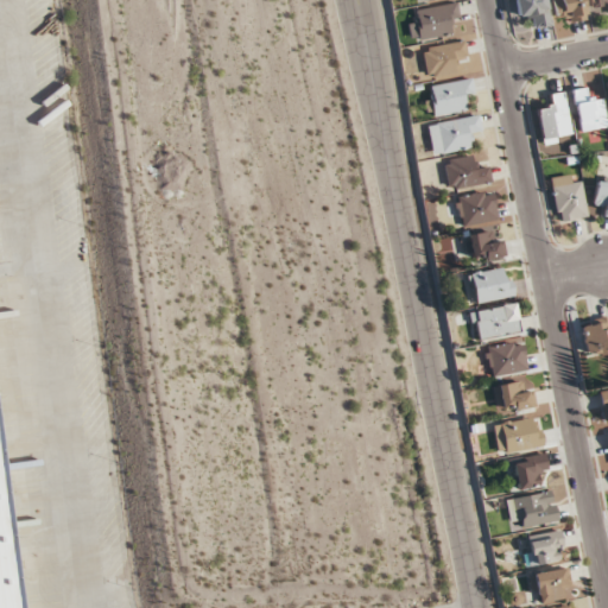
[(550,24),(544,0),(514,0),(519,18),(532,16),(534,27),(550,24)]
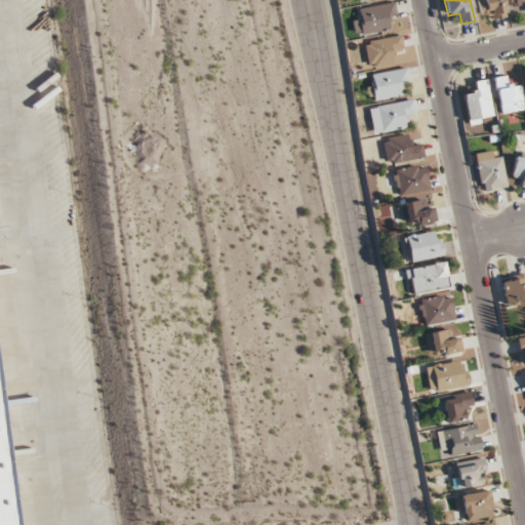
[(482,0),(484,18),(505,16),(502,0),(482,0)]
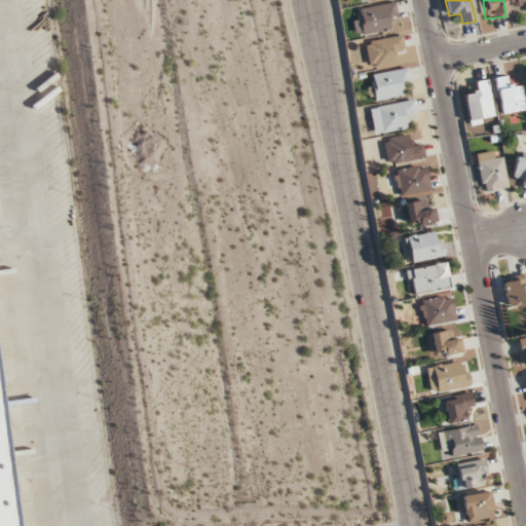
[(361,17),(352,19),(354,35),(388,29),(386,19),(397,17),(393,2),(360,7),(361,17)]
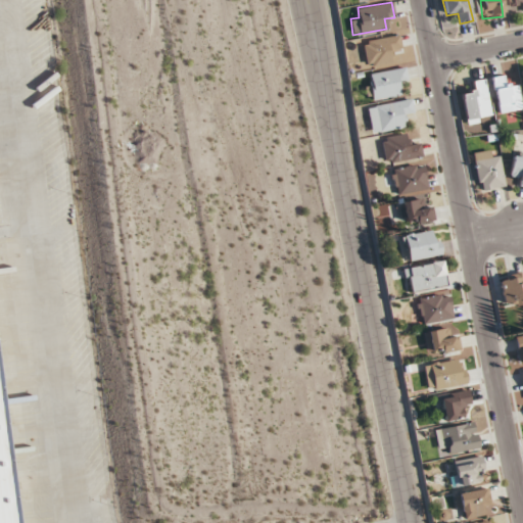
[(367,65),(392,60),(390,50),(400,48),(397,34),(363,41),(367,65)]
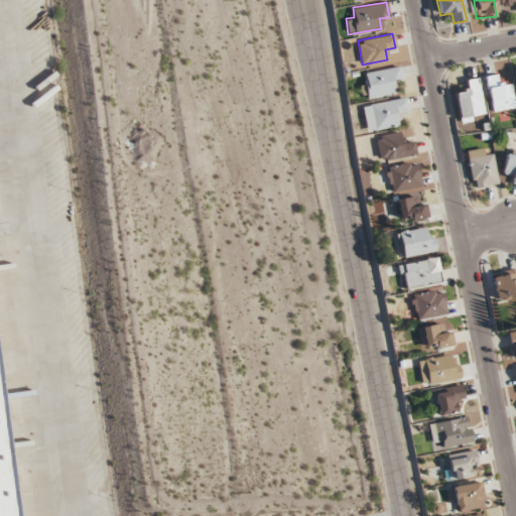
[(392,83),(401,81),(398,66),(362,73),(367,98),(394,93),(392,83)]
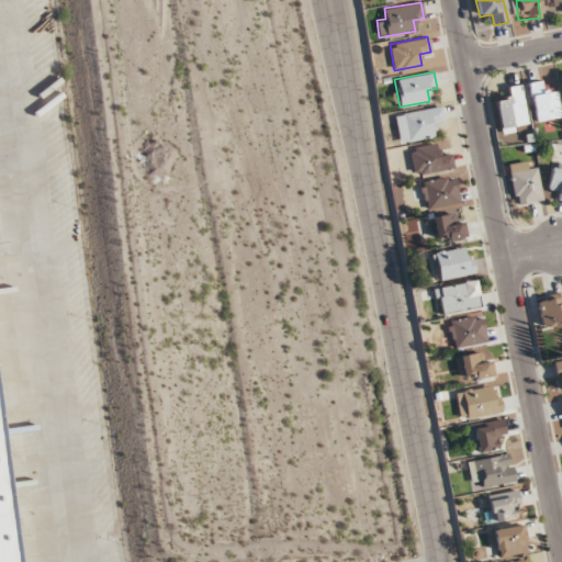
[(544,89),(544,81),(532,81),(532,117),(560,117),(560,89),(544,89)]
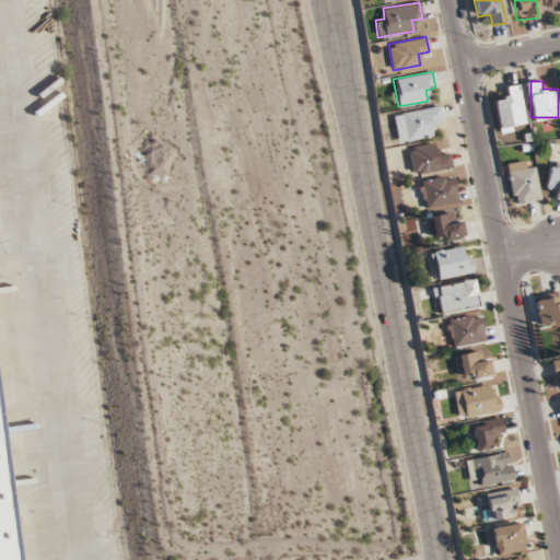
[(505,86),(508,96),(493,100),(500,131),(526,126),(518,83),(505,86)]
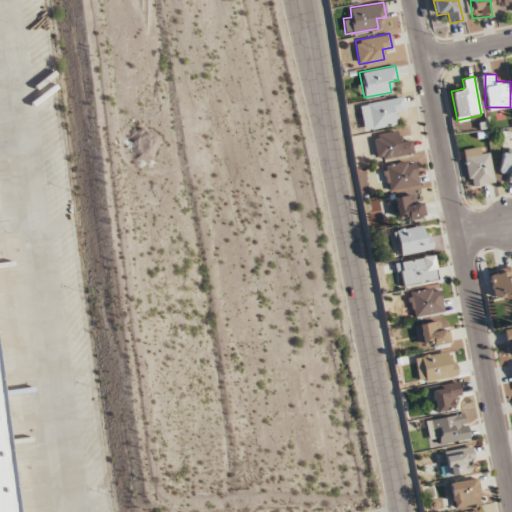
[(364,130),(397,124),(395,113),(405,111),(402,96),(359,103),(364,130)]
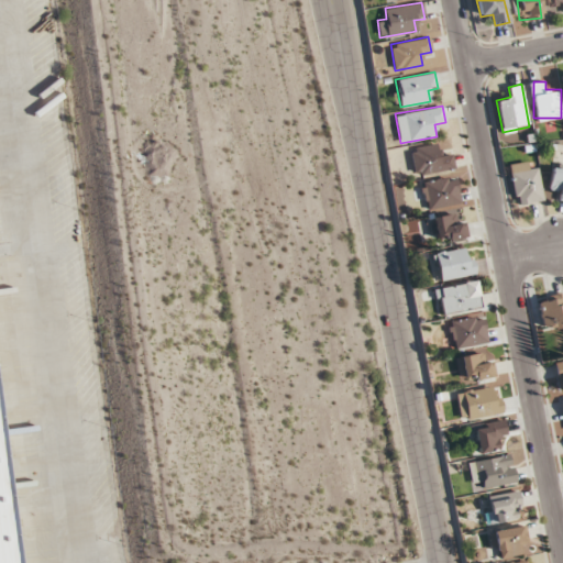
[(439,154),(438,143),(410,147),(416,175),(454,168),(451,152),(439,154)]
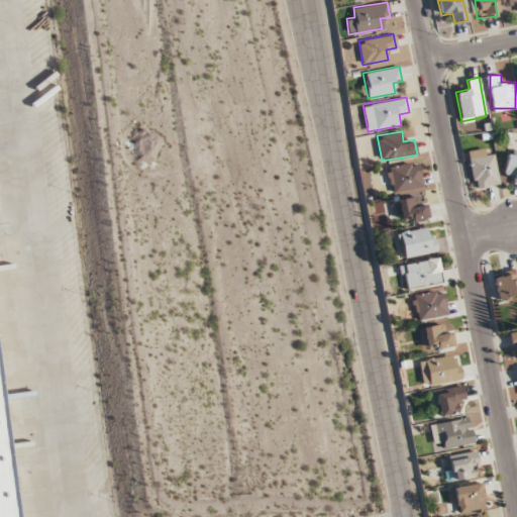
[(487,156),(486,148),(470,149),(473,188),(498,185),(495,156),(487,156)]
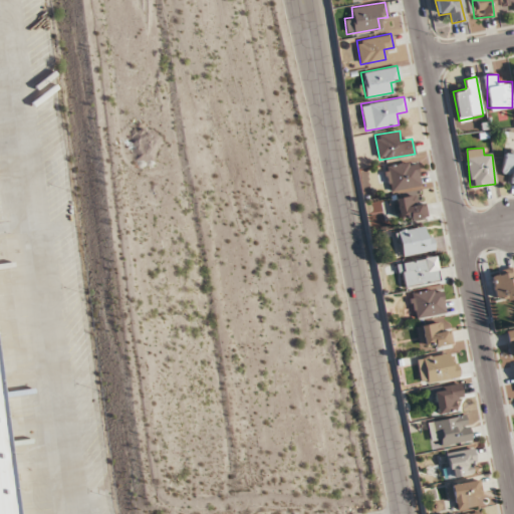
[(504,172),(512,172),(512,183),(513,182),(513,150),(504,151),(504,172)]
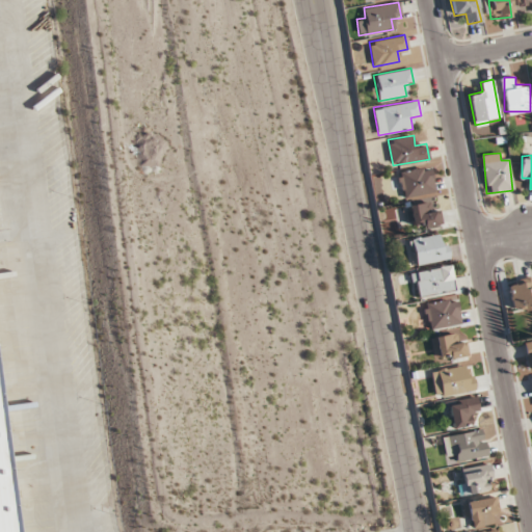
[(402,197),(434,191),(430,166),(398,171),(402,197)]
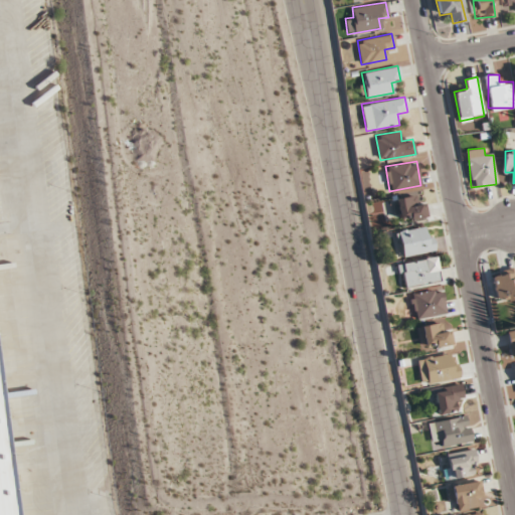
[(396,196),(400,222),(427,218),(423,192),(396,196)]
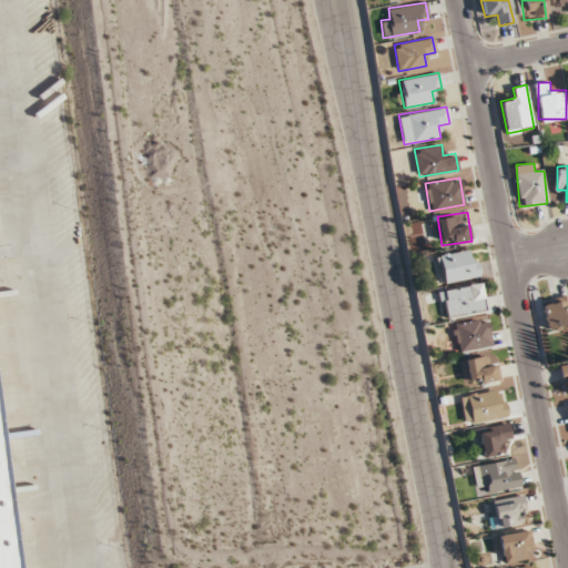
[(479,276),(475,249),(436,255),(439,283),(479,276)]
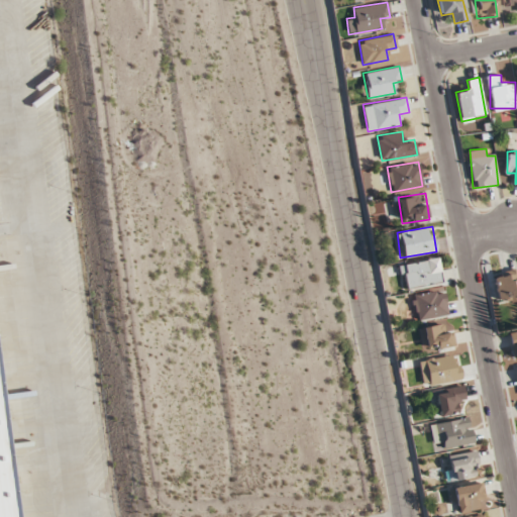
[(442,283),(438,259),(401,263),(404,288),(442,283)]
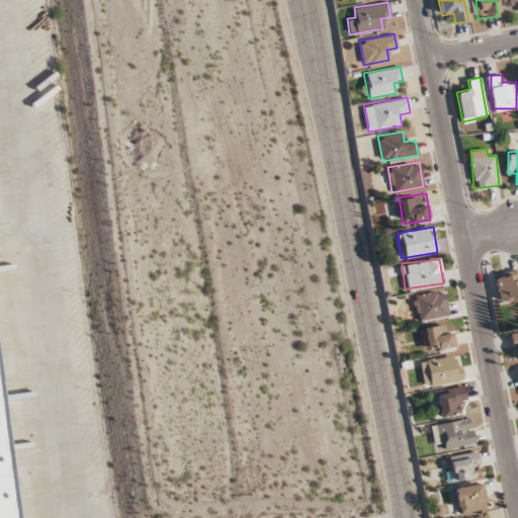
[(517,269),(495,273),(500,303),(517,299),(517,269)]
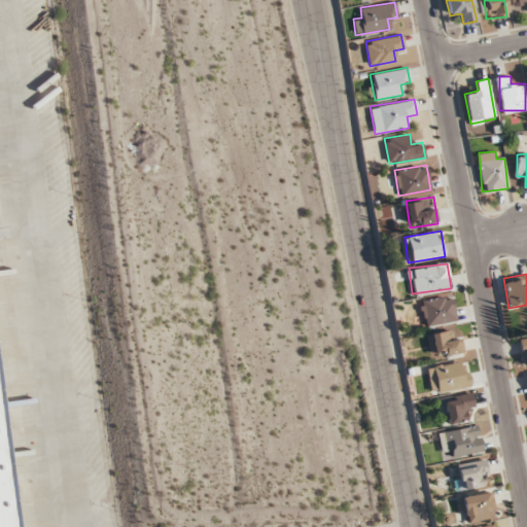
[(457,320),(453,294),(420,301),(424,325),(457,320)]
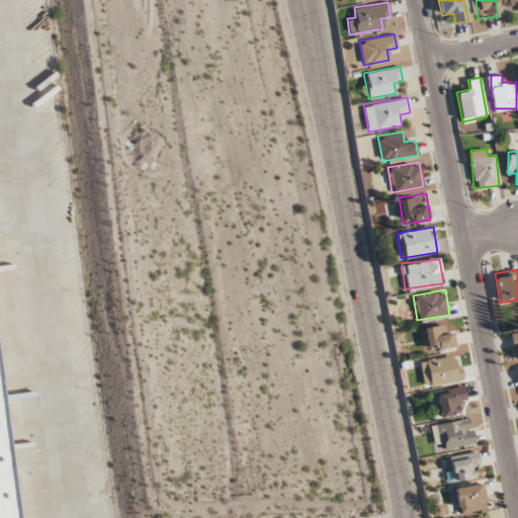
[(444,335),(441,324),(423,327),(428,350),(456,345),(453,333),(444,335)]
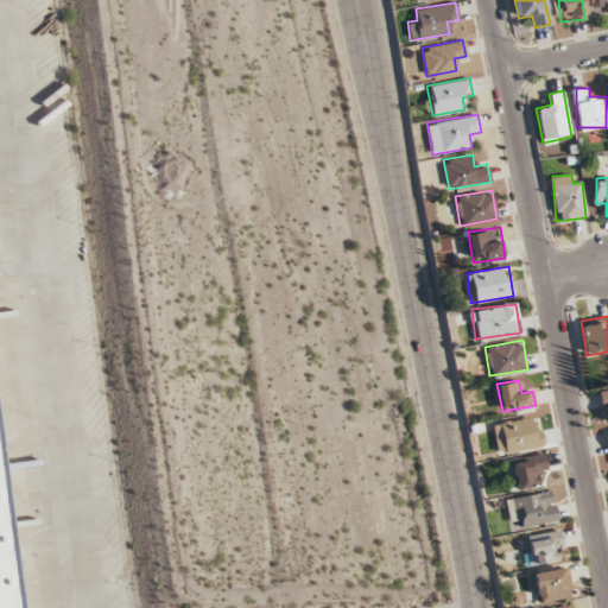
[(0,607),(0,413),(27,607),(0,607)]
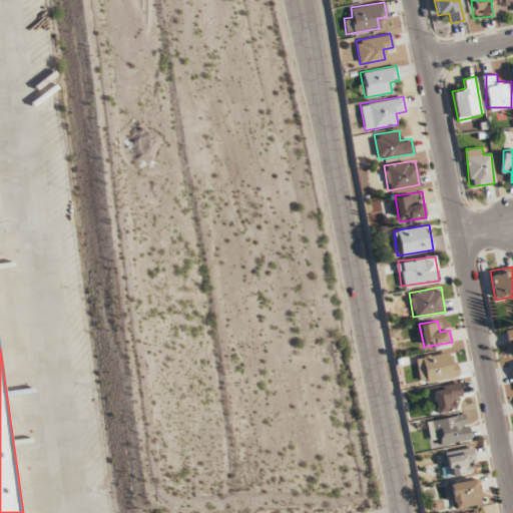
[(458,375),(452,351),(421,357),(426,382),(458,375)]
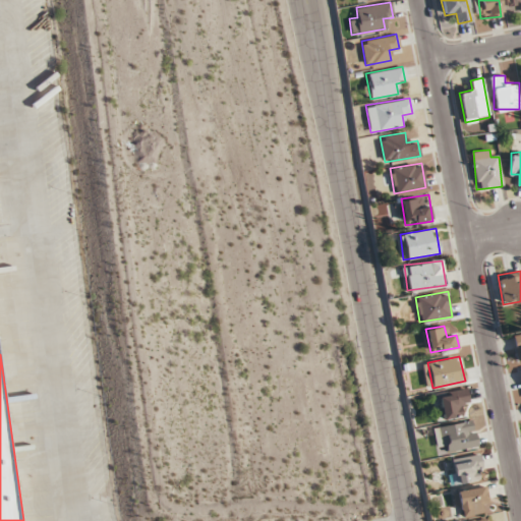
[(444,419),(462,415),(460,405),(469,403),(466,388),(439,393),(444,419)]
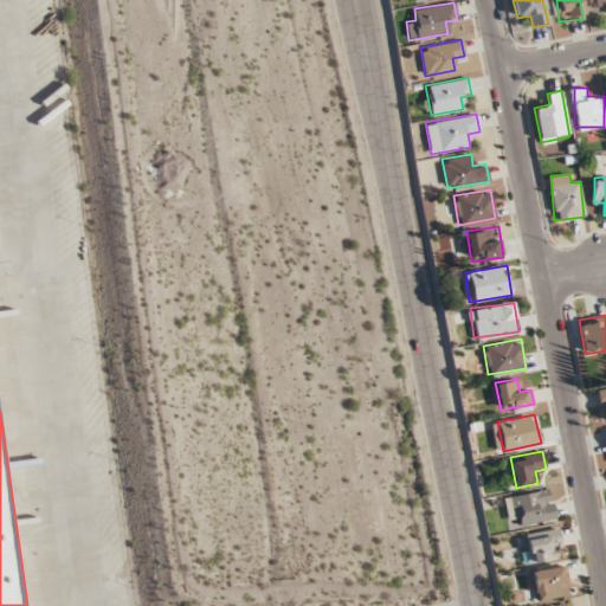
[(553,520),(549,490),(510,495),(515,524),(553,520)]
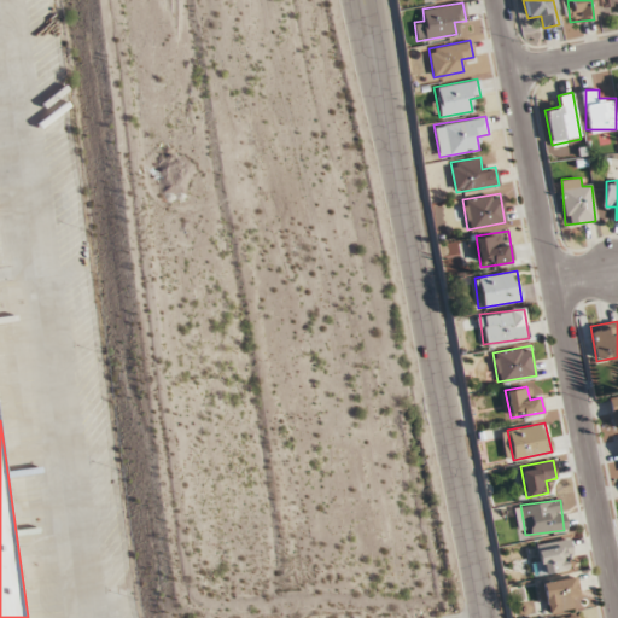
[(536,572),(572,570),(570,540),(534,543),(536,572)]
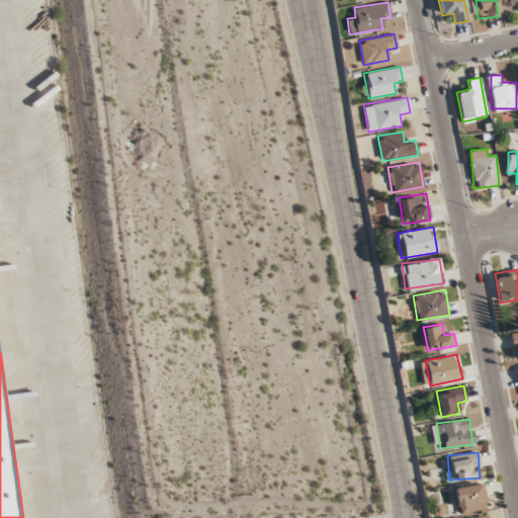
[(487,509),(481,483),(453,489),(458,514),(487,509)]
